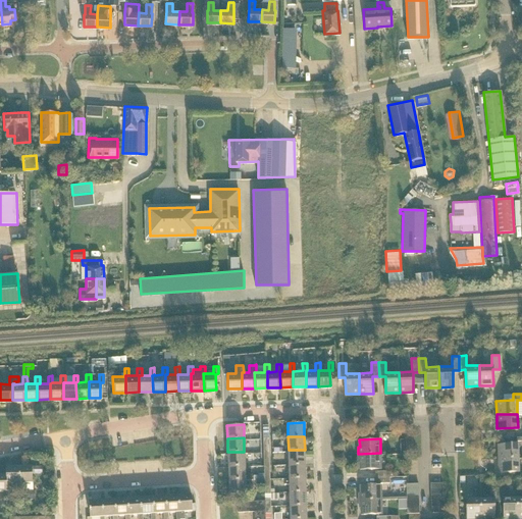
[(518,443),(498,444),(498,457),(519,457),(518,443)]
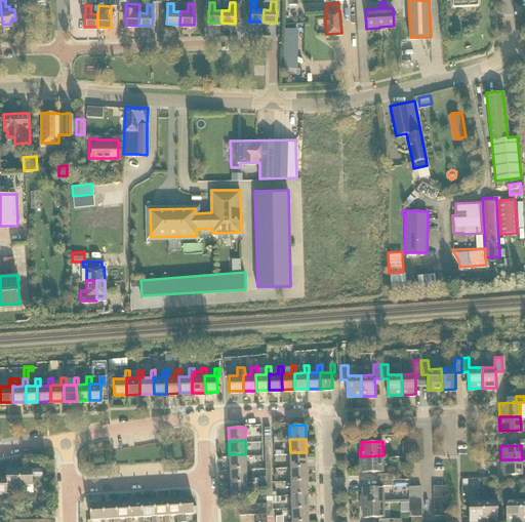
[(307,452),(290,452),(290,467),(307,466),(307,452)]
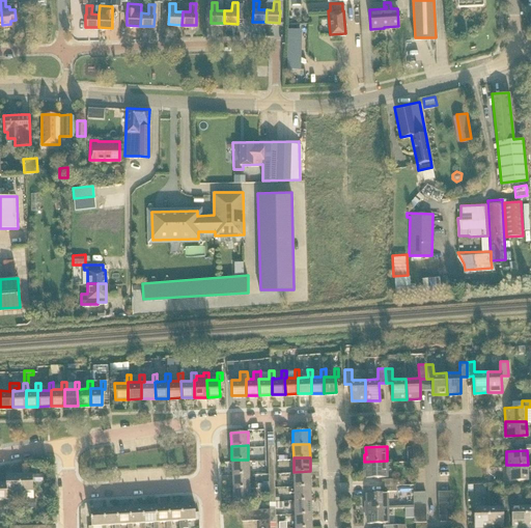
[(231,460),(232,474),(249,473),(248,460),(231,460)]
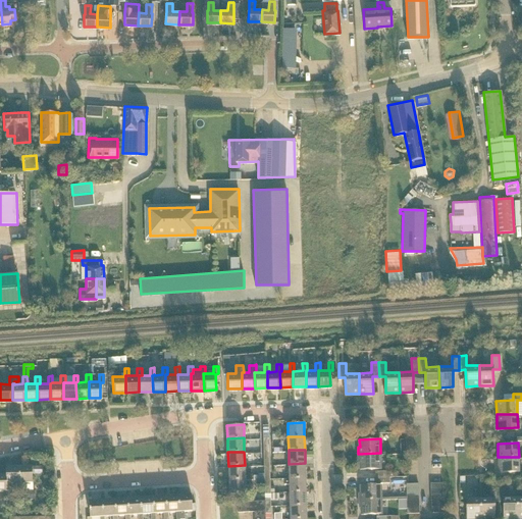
[(380,453),(358,454),(358,461),(360,461),(360,468),(380,467),(380,453)]
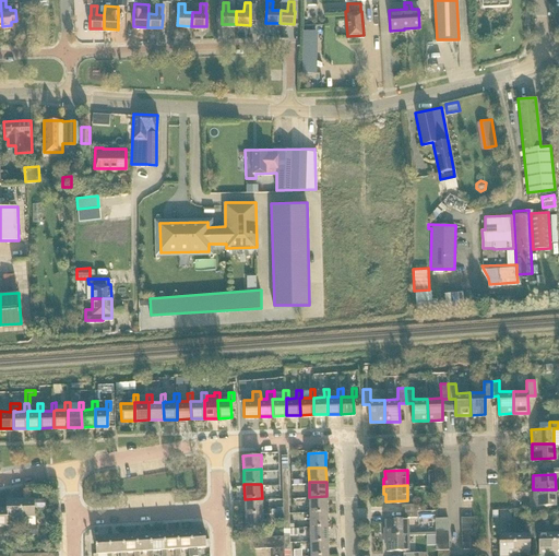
[(556,505),(556,489),(533,489),(534,505),(556,505)]
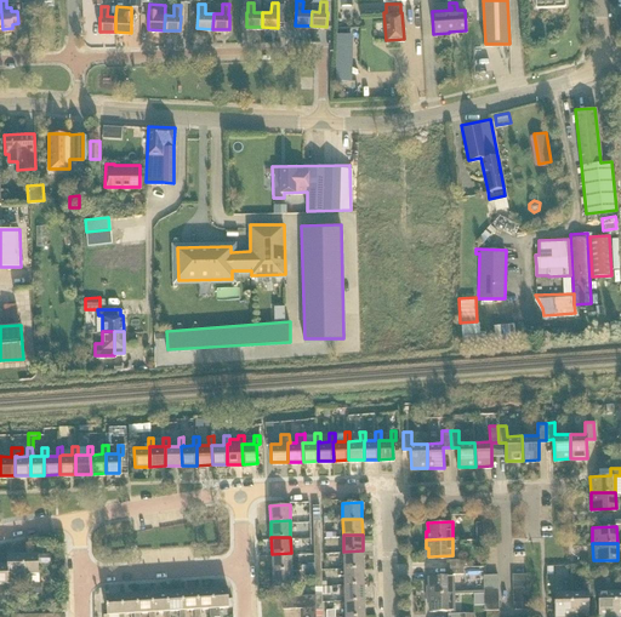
[(364,566),(363,550),(343,552),(345,567),(364,566)]
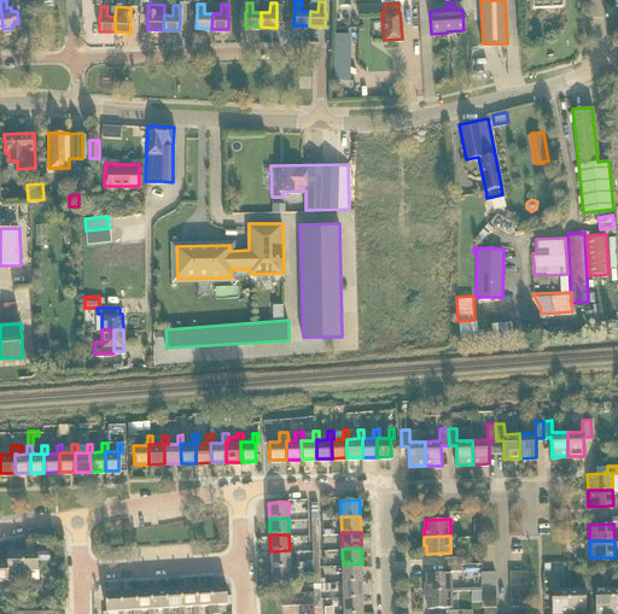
[(23,569),(18,569),(19,579),(23,579),(24,579),(24,569),(38,569),(36,550),(23,551),(23,569)]
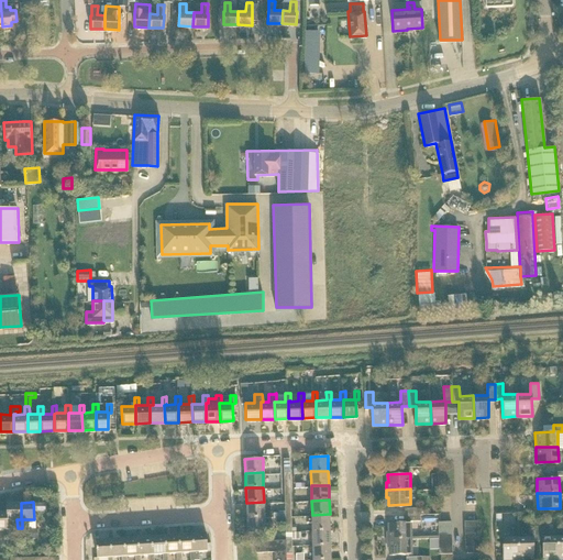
[(246,503),(246,517),(264,517),(264,509),(264,502),(246,503)]
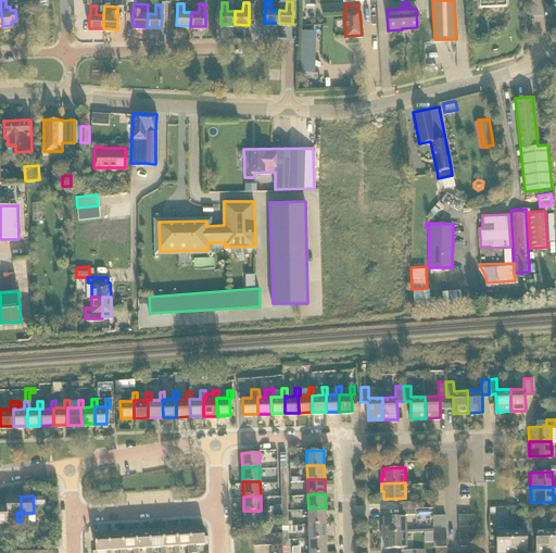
[(7,497),(7,504),(7,514),(16,513),(21,513),(21,497),(7,497)]
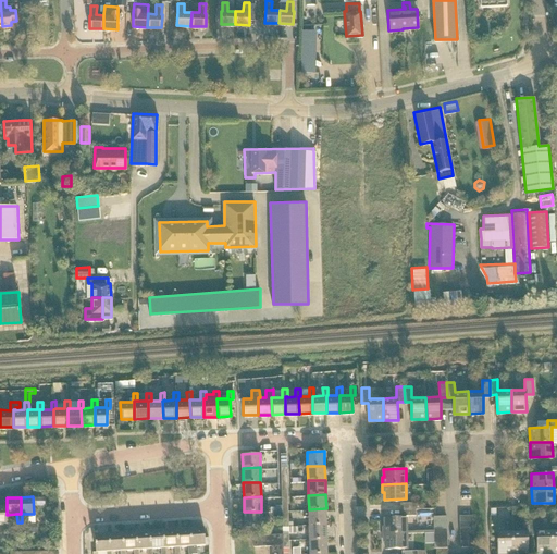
[(304,515),(309,515),(309,524),(326,524),(326,508),(309,509),(304,509),(304,515)]
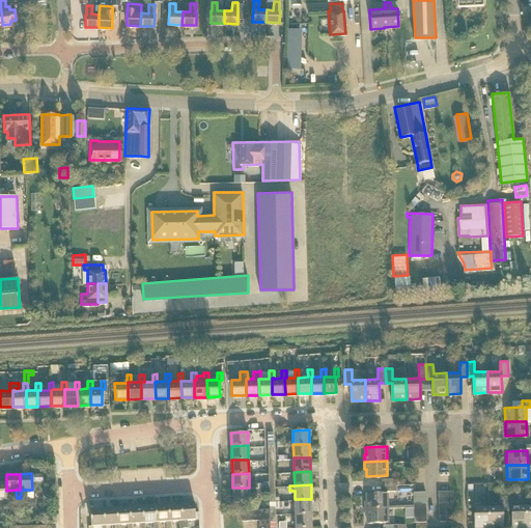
[(249,488),(232,488),(233,502),(250,501),(249,488)]
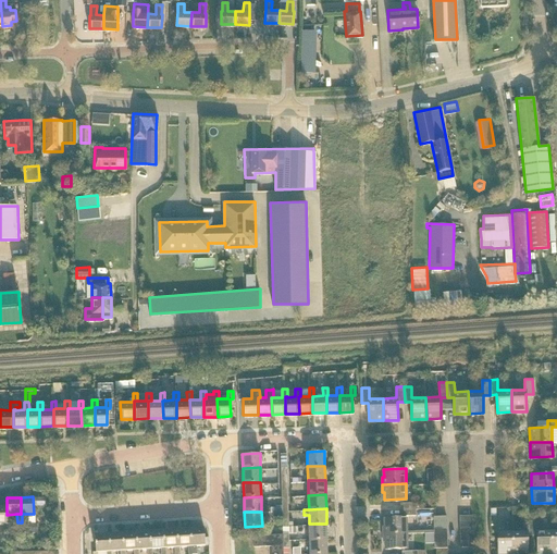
[(383,532),(407,531),(407,516),(384,517),(385,525),(383,525),(383,532)]
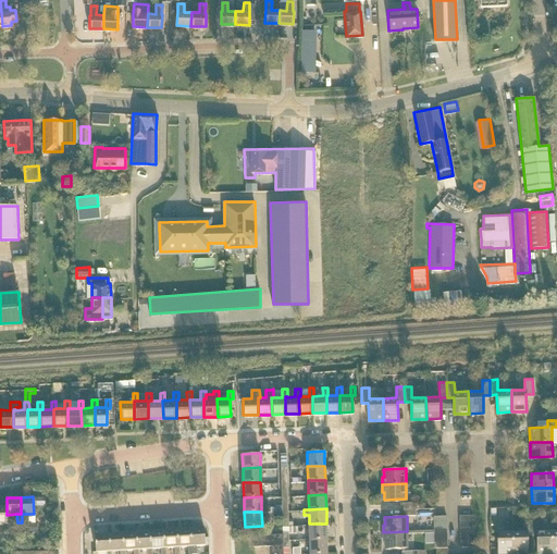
[(37,531),(37,521),(26,521),(26,531),(37,531)]
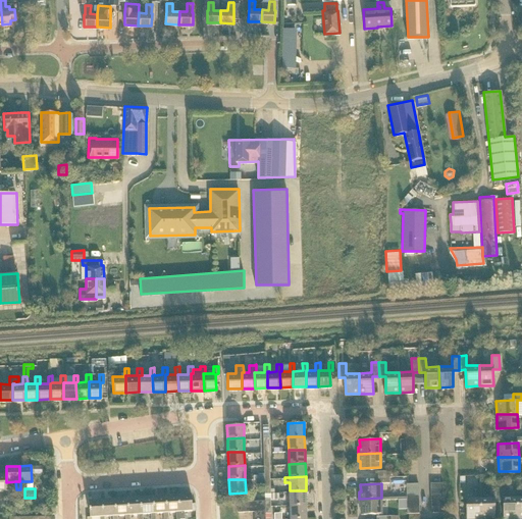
[(480,498),(481,518),(494,518),(494,500),(499,500),(499,488),(493,488),(493,498),(480,498)]
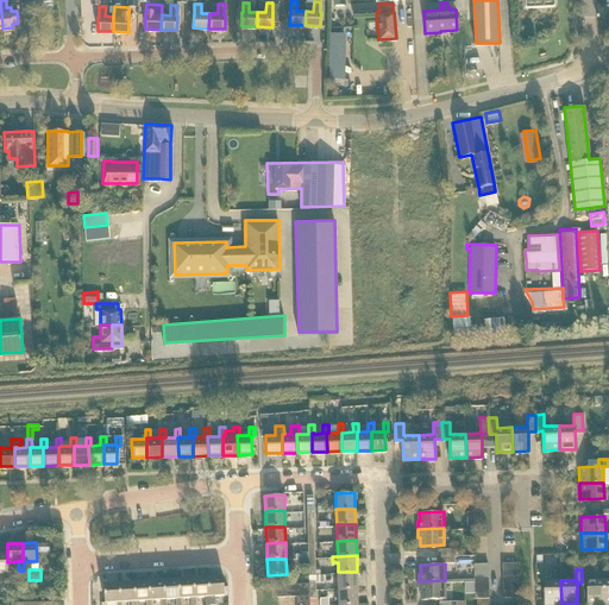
[(338,572),(338,588),(357,587),(357,572),(338,572)]
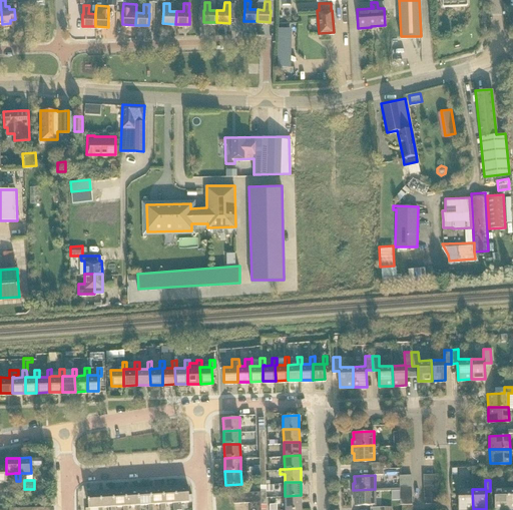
[(176,501),(172,502),(173,509),(177,508),(177,501),(187,501),(186,484),(175,485),(176,501)]
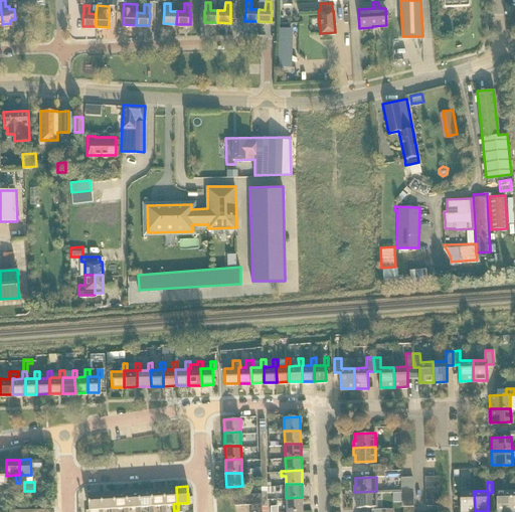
[(165,504),(173,504),(177,503),(176,487),(163,488),(164,504),(161,504),(161,511),(165,511),(165,504)]
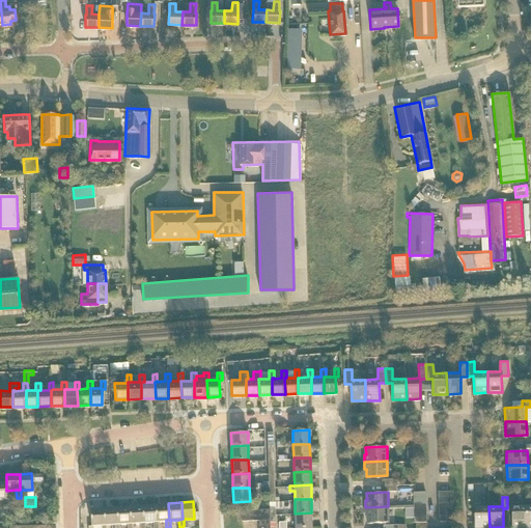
[(158,521),(166,520),(169,520),(168,503),(156,504),(157,521),(152,521),(152,527),(156,527),(158,527),(158,521)]
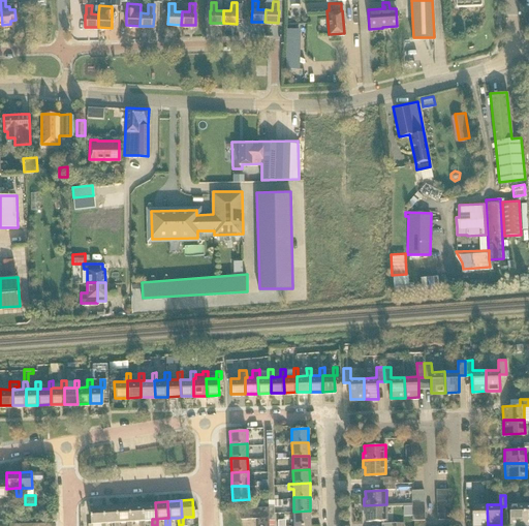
[(131,525),(131,520),(139,520),(143,520),(142,502),(129,503),(130,520),(126,521),(126,525),(131,525)]
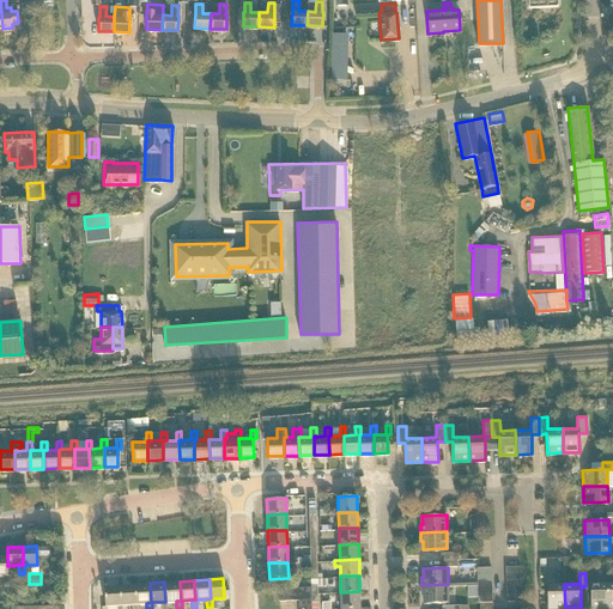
[(165,602),(162,602),(162,608),(167,608),(167,602),(176,601),(181,601),(180,582),(164,582),(165,602)]
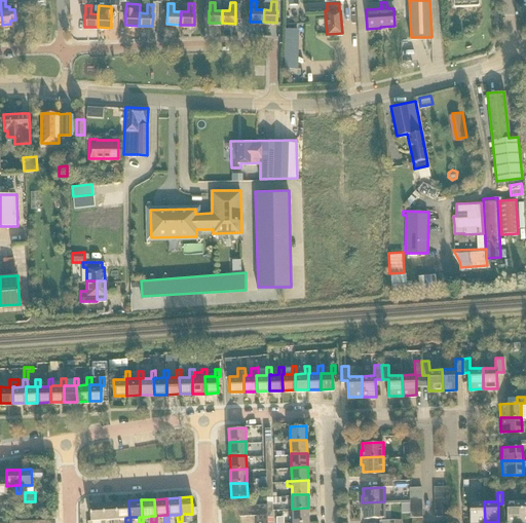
[(116,518),(112,518),(112,522),(117,522),(117,518),(125,518),(129,517),(128,500),(115,501),(116,518)]
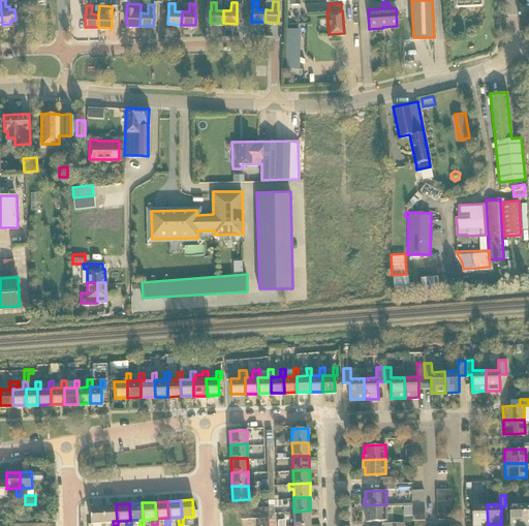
[(524,503),(510,503),(510,525),(525,524),(524,503)]
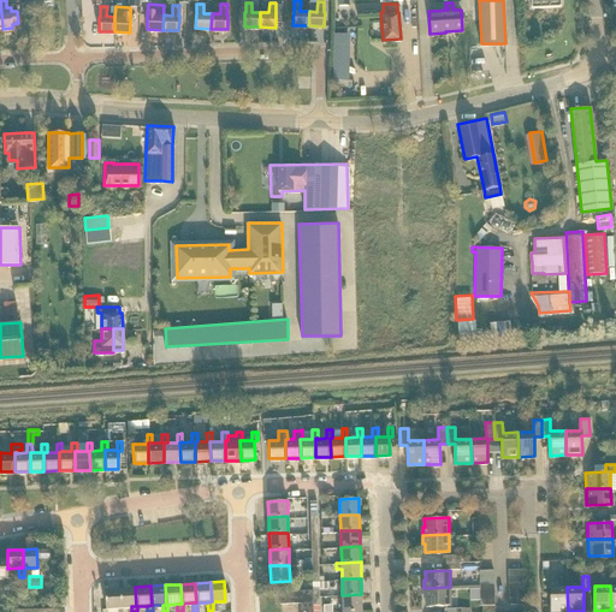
[(122,607),(117,607),(117,611),(122,611),(123,607),(131,606),(136,606),(135,587),(120,588),(122,607)]
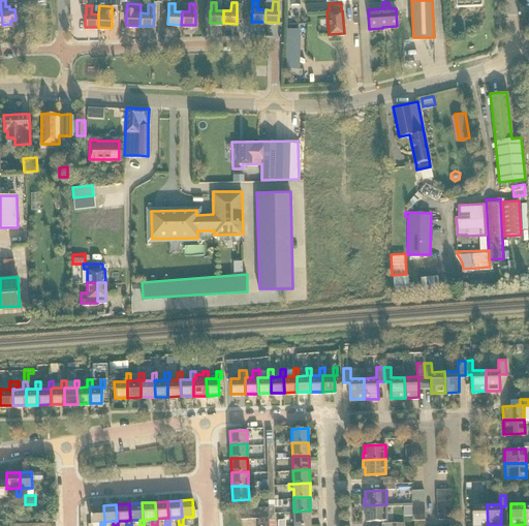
[(386,519),(386,504),(364,505),(364,513),(366,513),(366,520),(386,519)]
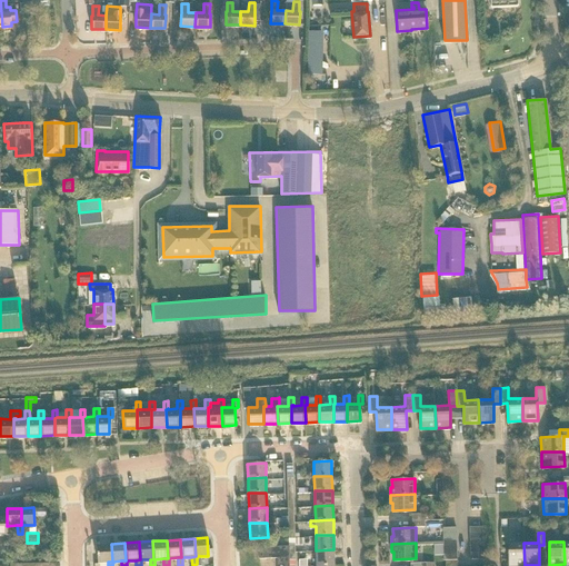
[(523,543),(508,543),(509,565),(525,565),(523,543)]
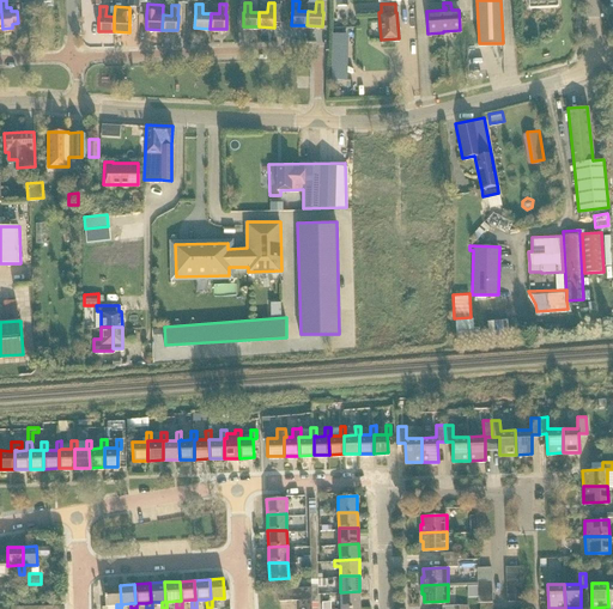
[(107,608),(107,606),(116,604),(121,604),(120,585),(103,586),(104,604),(102,606),(102,608),(107,608)]
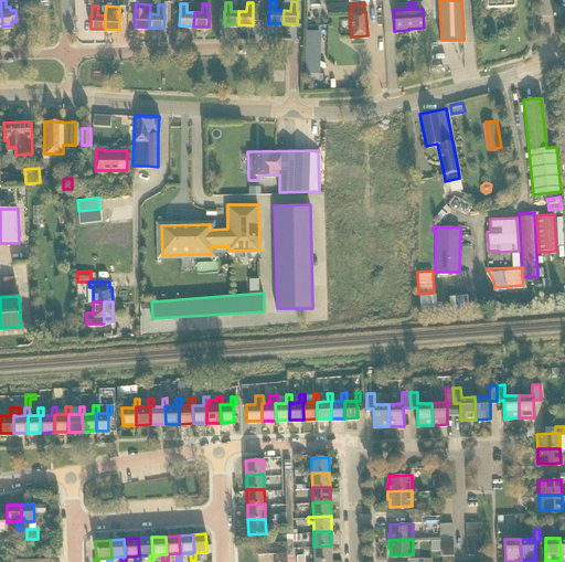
[(276,552),(287,552),(286,547),(286,541),(276,541),(276,552)]
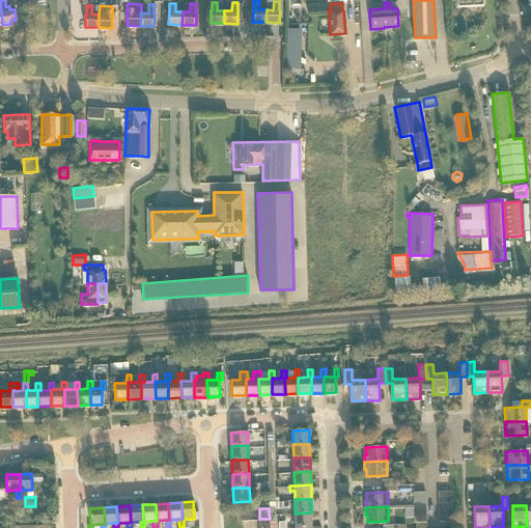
[(295,513),(296,527),(312,526),(311,512),(295,513)]
